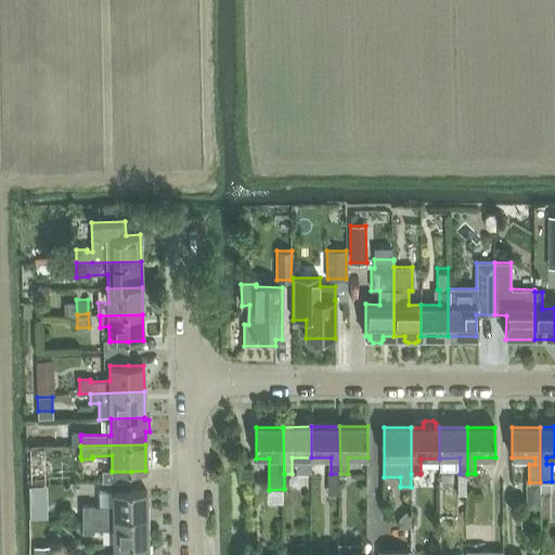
[(40,463),(28,463),(29,480),(41,480),(40,463)]
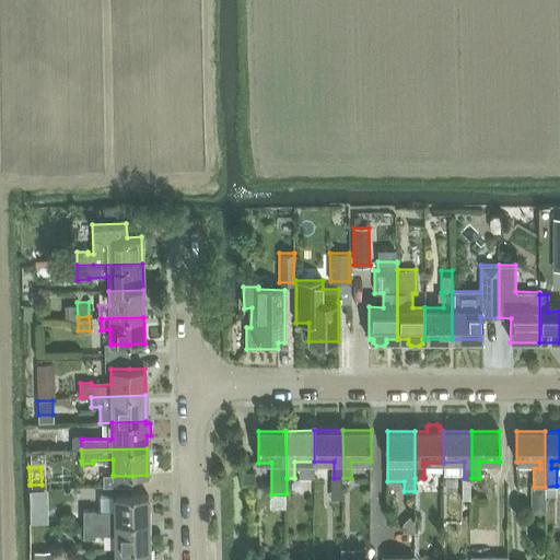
[(470,478),(462,478),(462,499),(470,499),(470,478)]
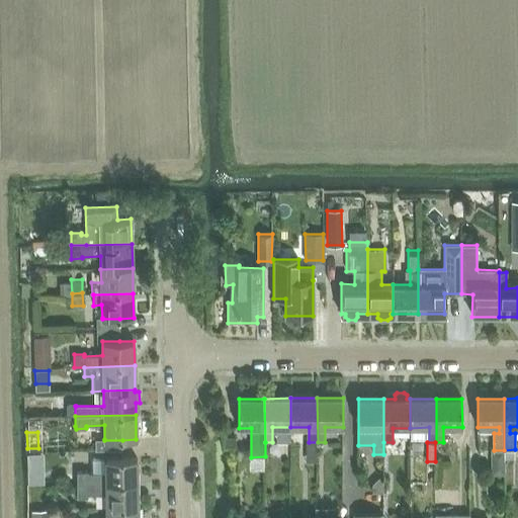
[(87,471),(76,471),(77,484),(137,483),(137,458),(105,458),(105,472),(87,473),(87,471)]
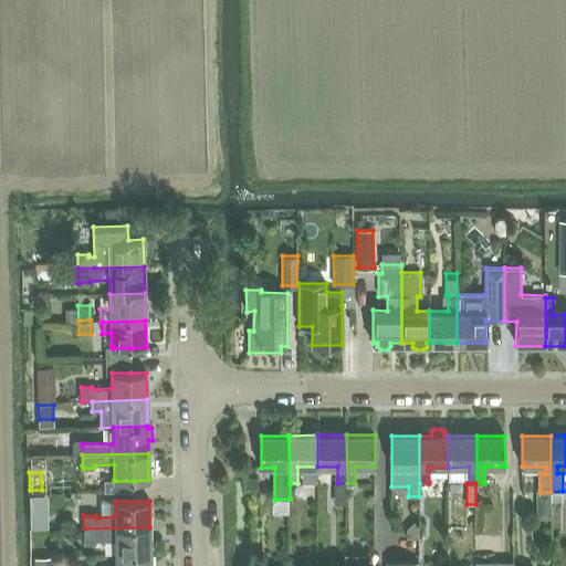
[(149,527),(84,528),(84,543),(96,543),(96,541),(115,541),(116,555),(150,555),(149,527)]
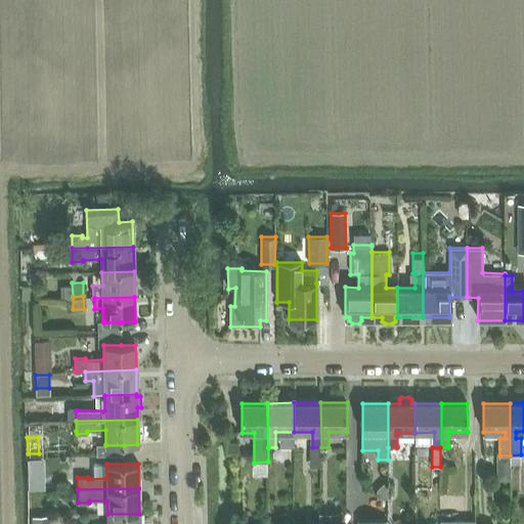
[(139,523),(139,514),(107,514),(106,523),(139,523)]
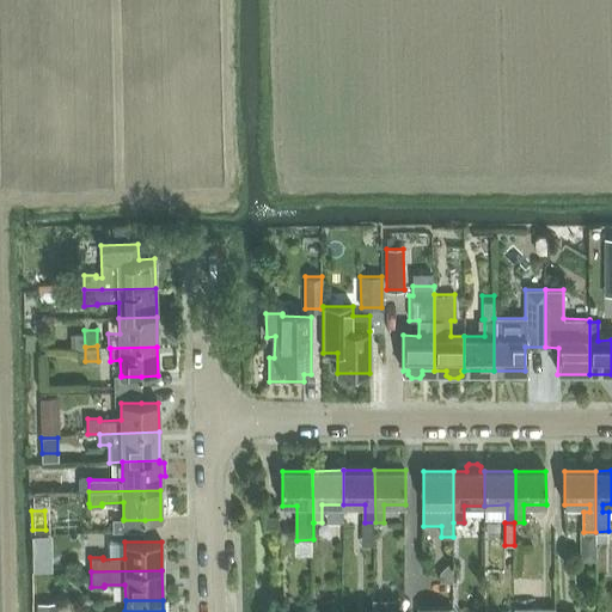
[(395,611),(395,600),(373,600),(372,611),(395,611)]
